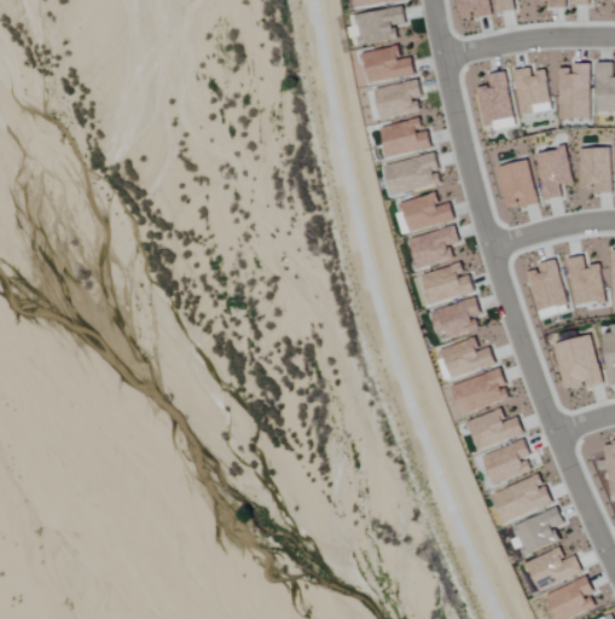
[(456,0),(458,19),(488,16),(486,0),(456,0)]
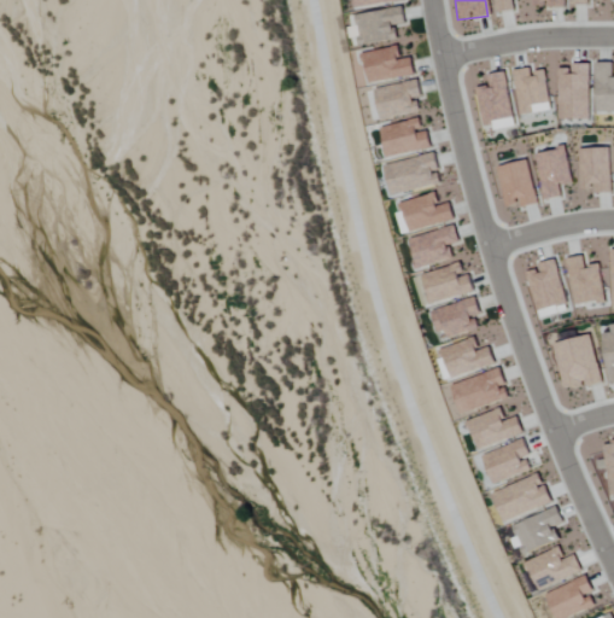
[(492,0),(495,12),(513,9),(510,0),(492,0)]
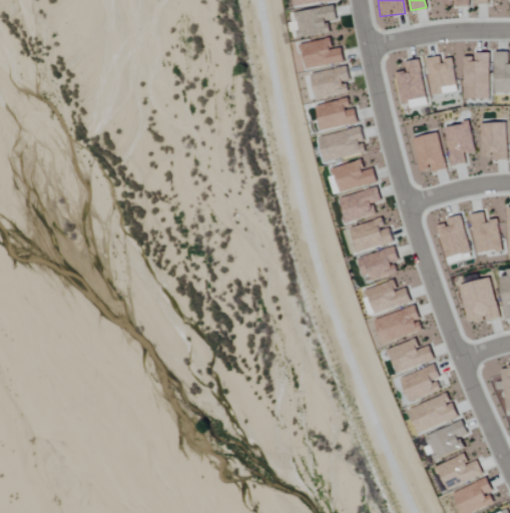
[(327,33),(326,21),(335,20),(333,6),(292,11),(295,37),(327,33)]
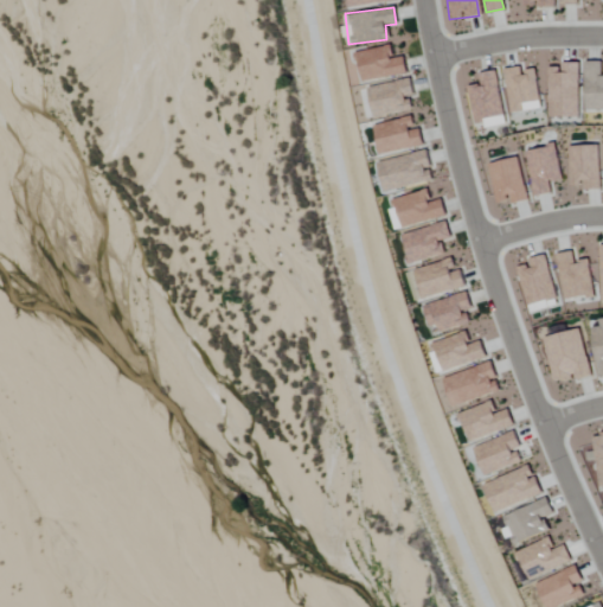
[(391,58),(389,45),(353,52),(359,82),(405,72),(402,56),(391,58)]
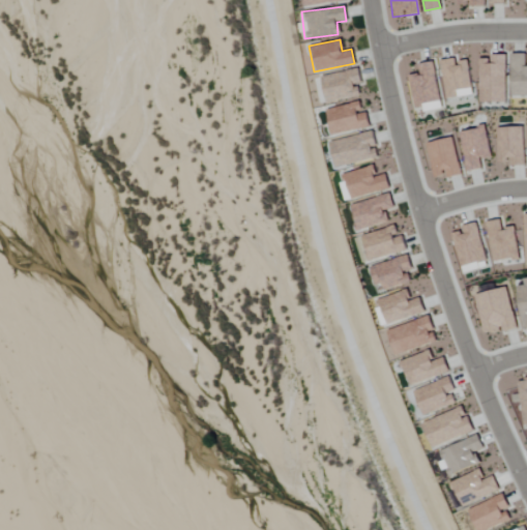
[(504,101),(504,54),(489,55),(489,58),(477,58),(477,102),(504,101)]
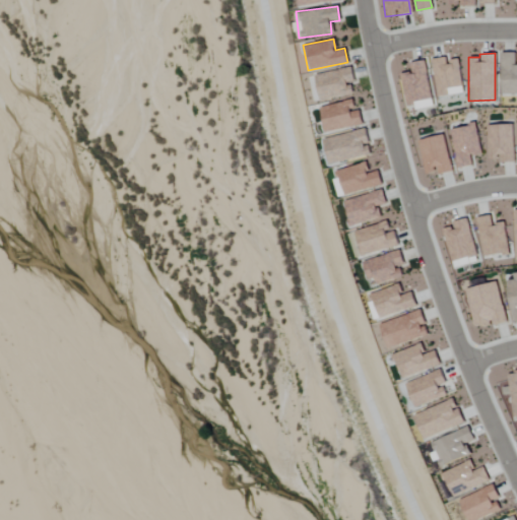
[(499,94),(516,94),(516,62),(514,62),(514,53),(500,53),(499,94)]
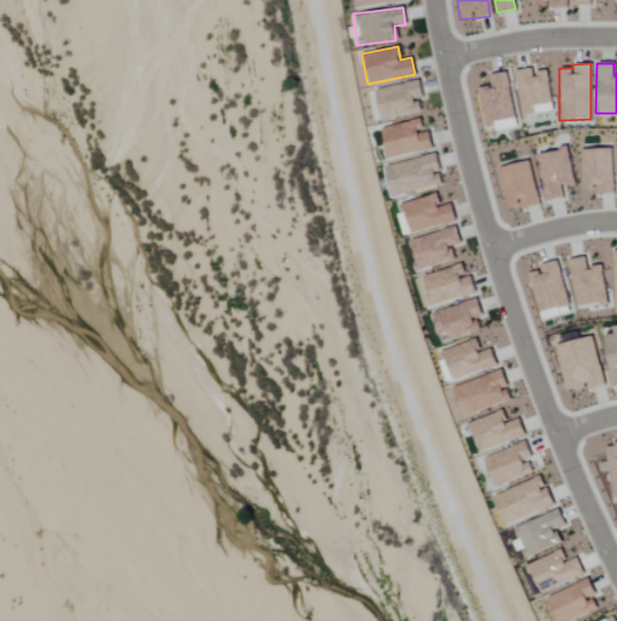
[(547,70),(532,72),(532,68),(515,69),(518,114),(549,113),(547,70)]
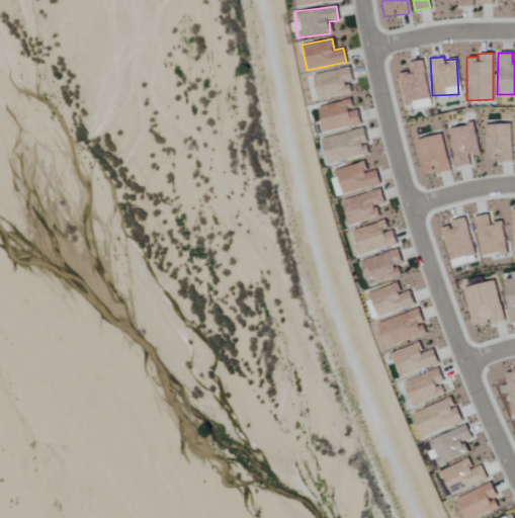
[(403,104),(411,102),(412,108),(429,105),(422,60),(407,62),(408,72),(398,73),(403,104)]
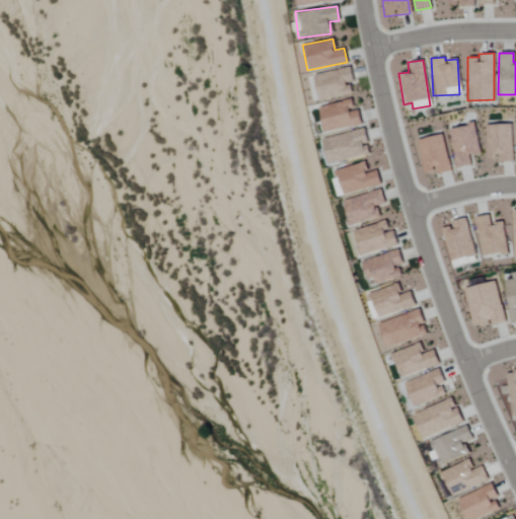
[(316,98),(352,94),(349,69),(313,73),(316,98)]
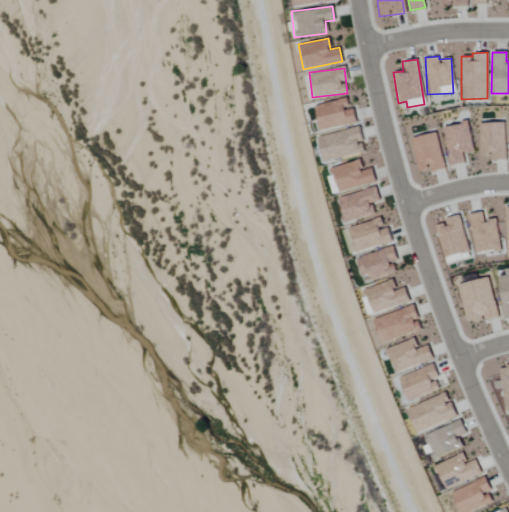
[(355,121),(351,107),(348,108),(345,97),(313,106),(319,131),(355,121)]
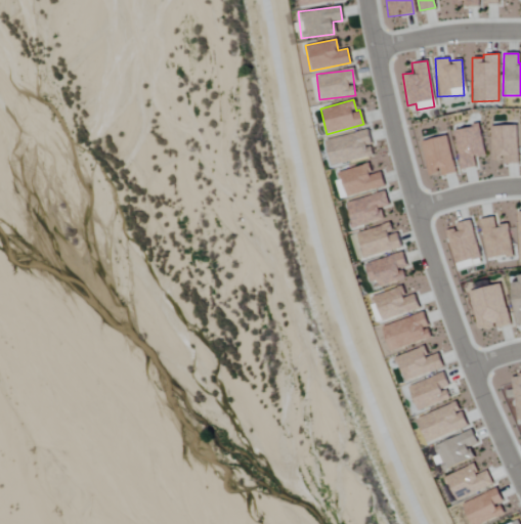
[(460,170),(474,167),(472,158),(483,156),(478,125),(451,130),(460,170)]
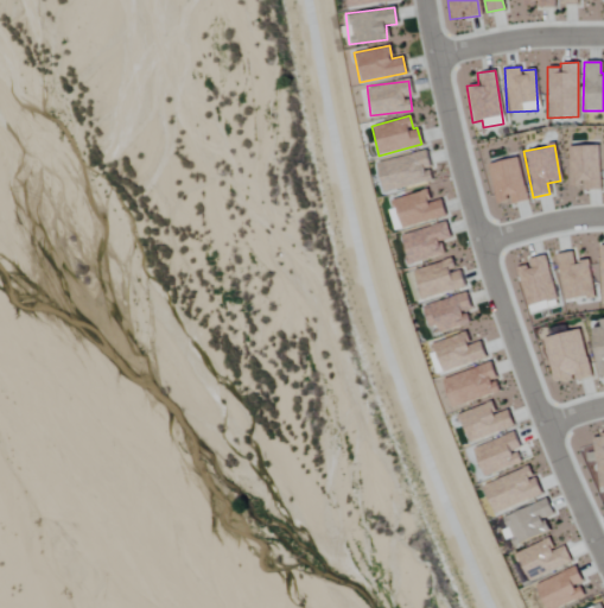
[(567,146),(568,187),(580,187),(580,190),(599,190),(598,145),(567,146)]
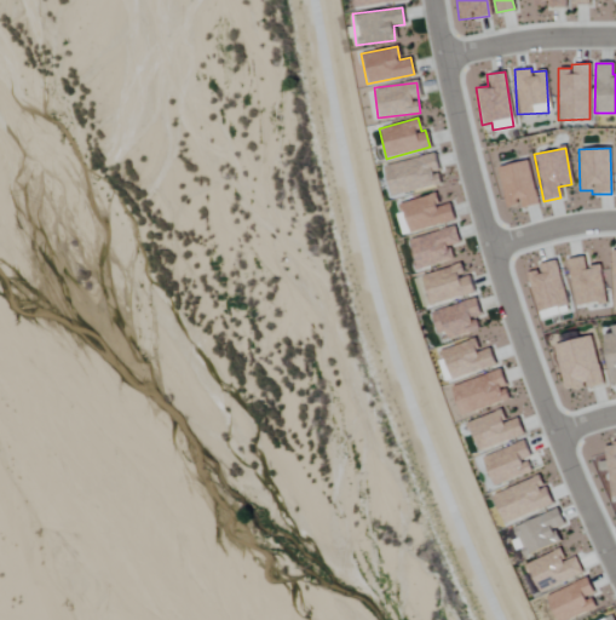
[(383,167),(391,197),(441,183),(432,154),(383,167)]
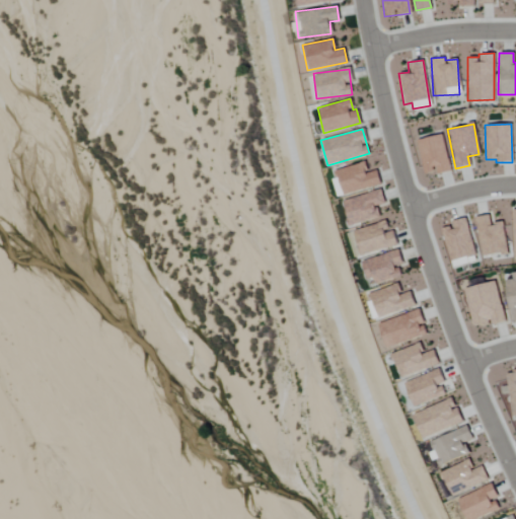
[(450,171),(441,134),(416,140),(424,173),(434,170),(435,174),(450,171)]
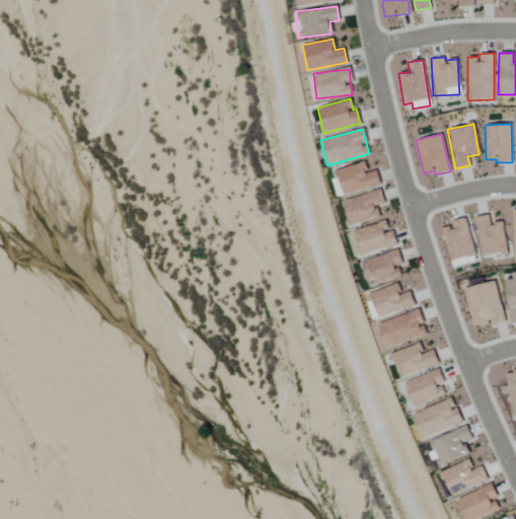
[(342,195),(380,184),(376,170),(367,172),(364,162),(336,170),(342,195)]
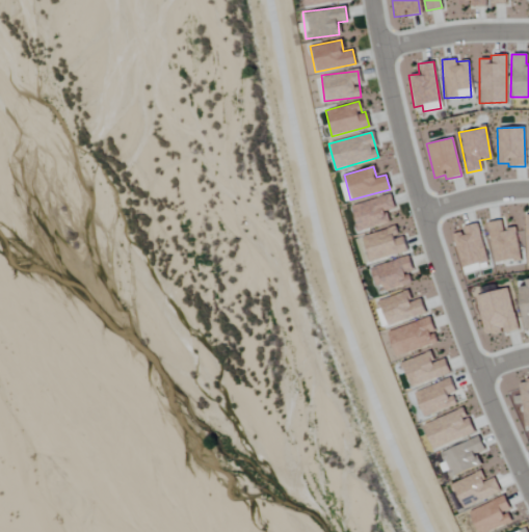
[(388,223),(385,211),(393,209),(391,195),(350,204),(356,231),(388,223)]
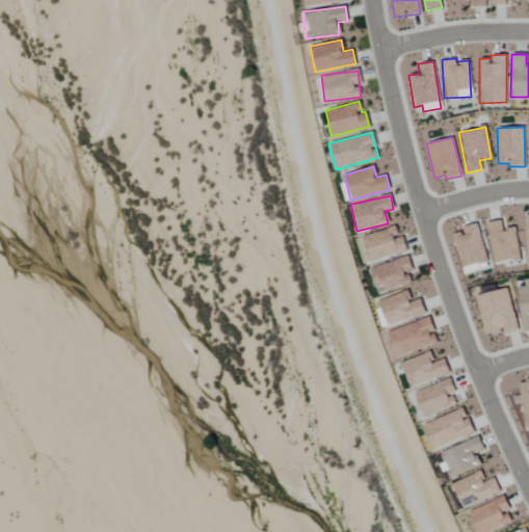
[(514,228),(502,230),(500,220),(487,221),(492,262),(519,259),(514,228)]
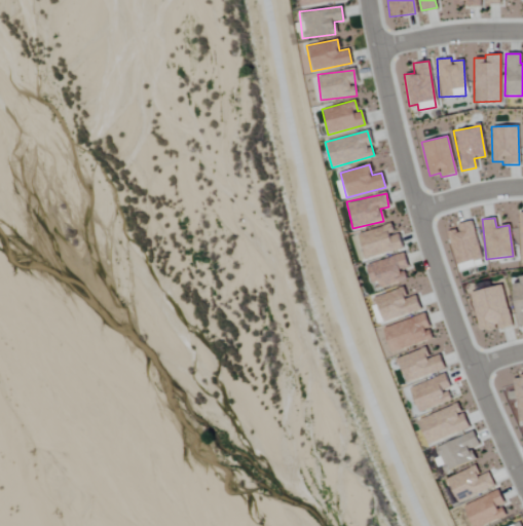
[(481,259),(471,221),(456,225),(457,229),(446,232),(456,271),(472,267),(471,262),(481,259)]
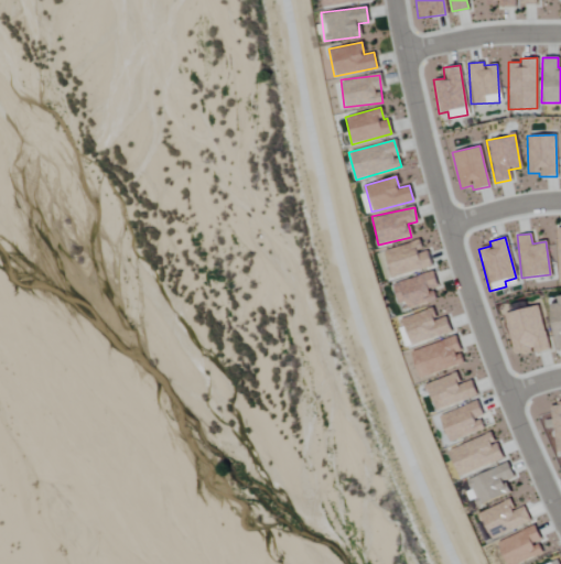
[(391,278),(431,266),(427,250),(422,251),(419,240),(383,250),(391,278)]
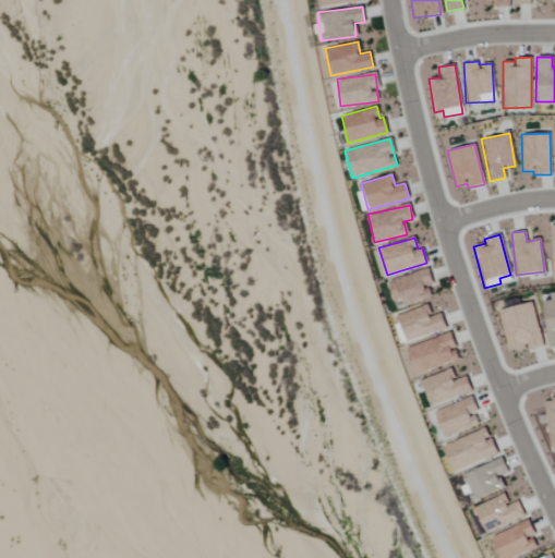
[(433,283),(427,268),(387,281),(394,300),(399,298),(402,306),(431,296),(427,284),(433,283)]
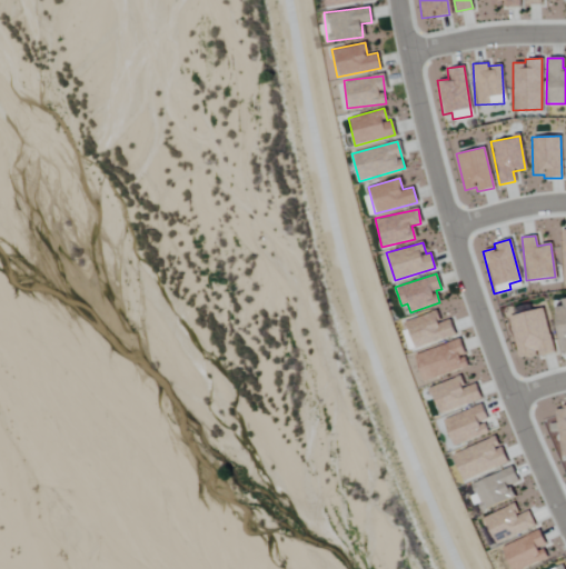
[(565,352),(565,298),(560,299),(562,306),(553,307),(560,353),(565,352)]
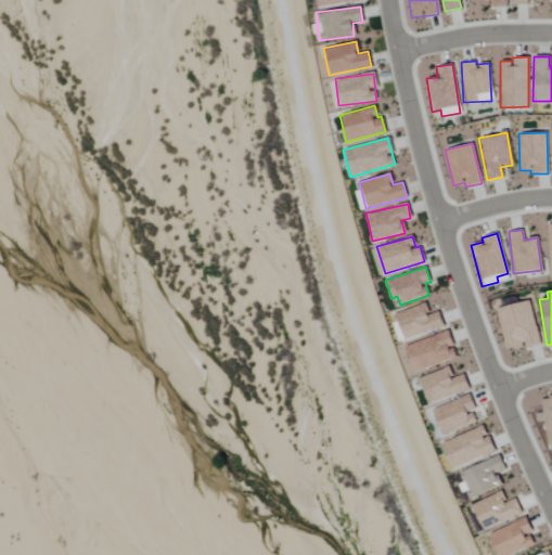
[(496,309),(505,349),(525,345),(525,347),(540,344),(529,300),(496,309)]
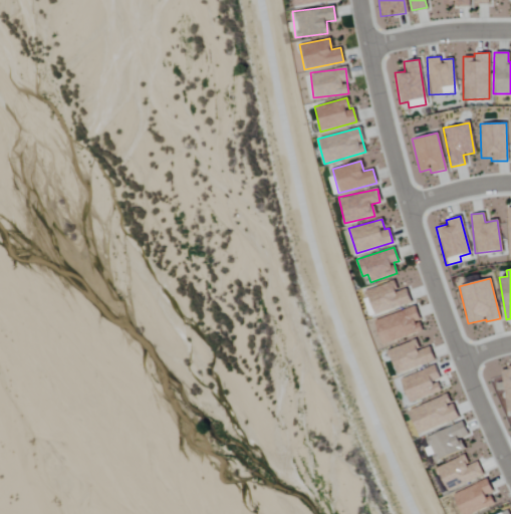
[(373,314),(411,302),(406,288),(397,291),(394,281),(365,290),(373,314)]
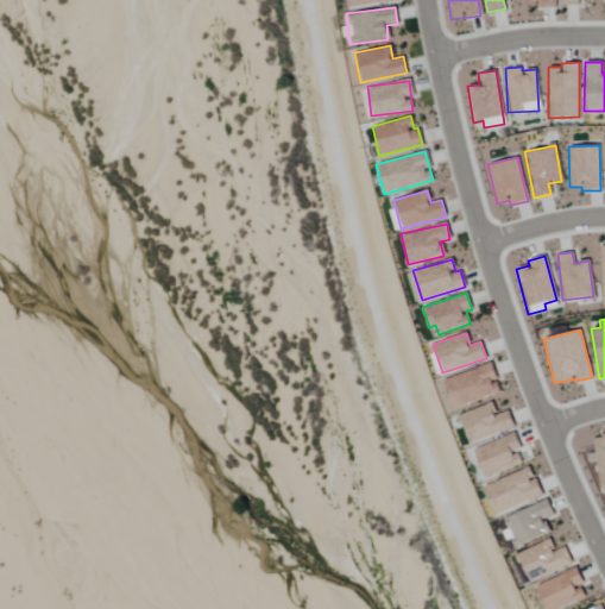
[(499,395),(492,365),(443,377),(449,407),(499,395)]
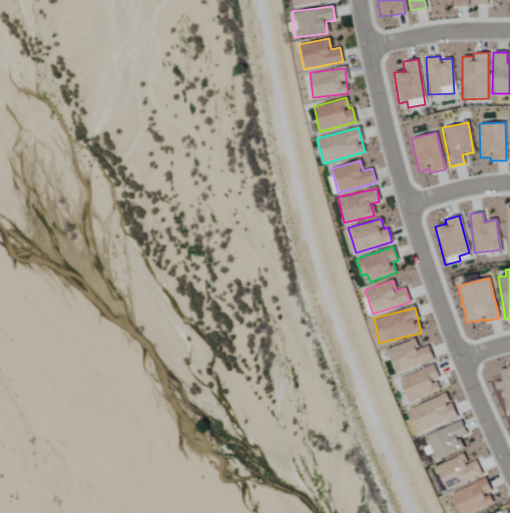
[(418,350),(415,339),(387,350),(396,374),(433,360),(428,346),(418,350)]
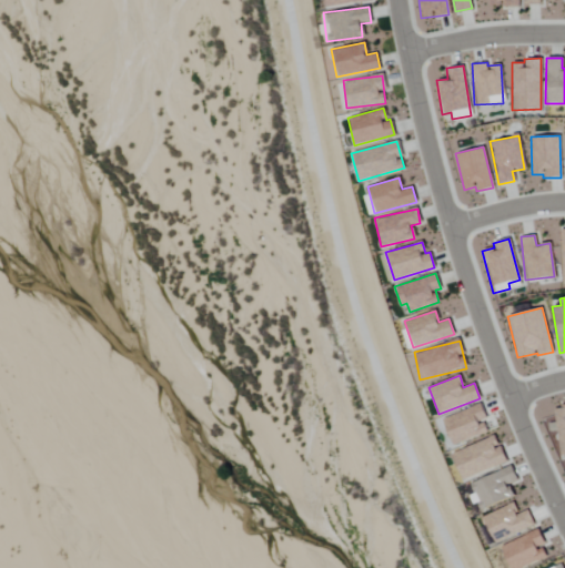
[(451,445),(488,433),(480,406),(442,417),(451,445)]
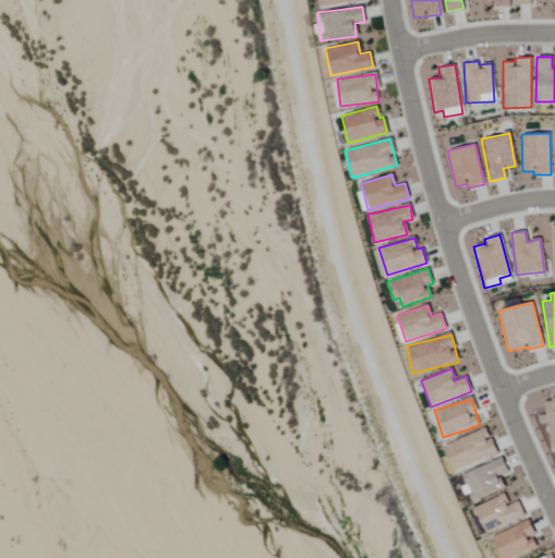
[(549,448),(554,447),(554,399),(543,401),(549,448)]
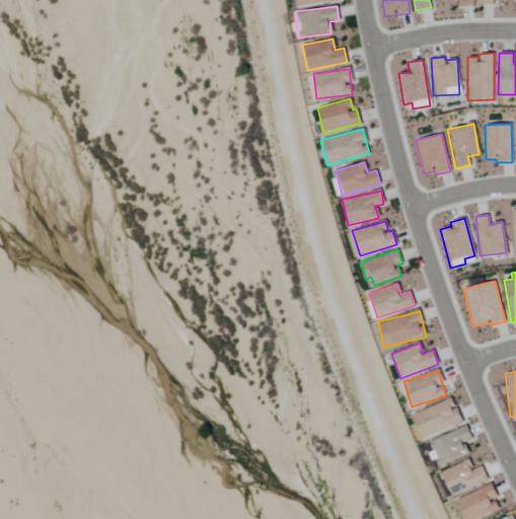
[(461,423),(452,398),(412,413),(421,438),(461,423)]
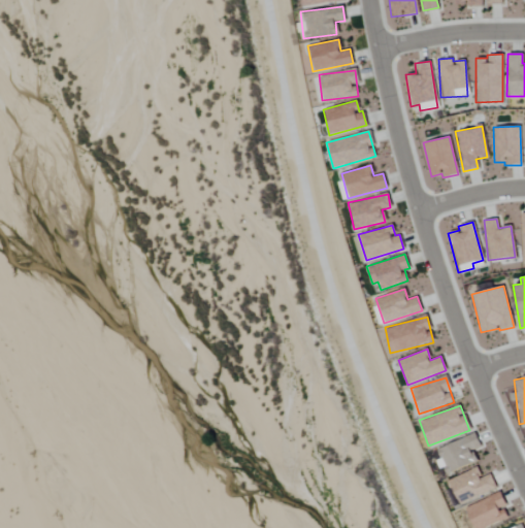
[(446,473),(477,462),(472,450),(481,447),(476,433),(436,449),(446,473)]
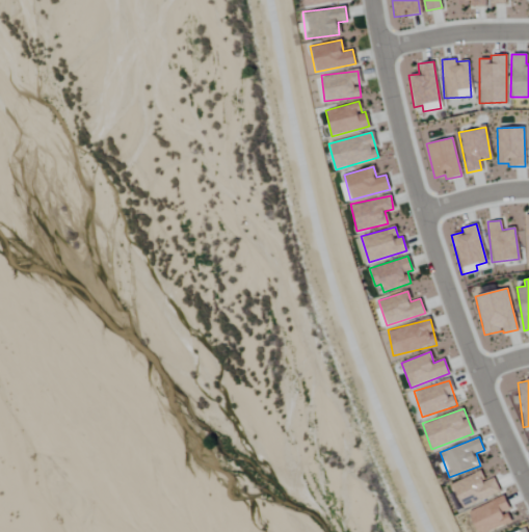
[(450,483),(461,508),(500,491),(494,477),(484,481),(479,471),(450,483)]
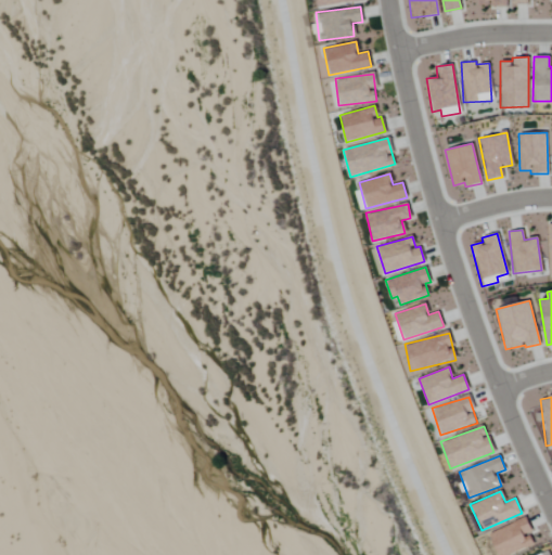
[(488,533),(498,554),(508,554),(533,544),(528,532),(531,531),(525,517),(488,533)]
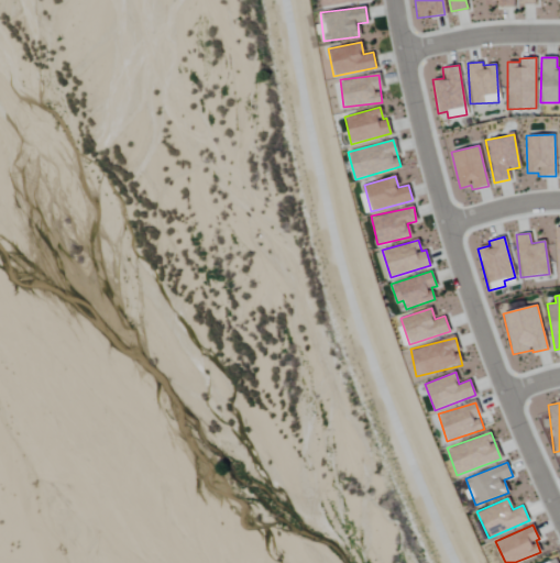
All buildings are outlined.
